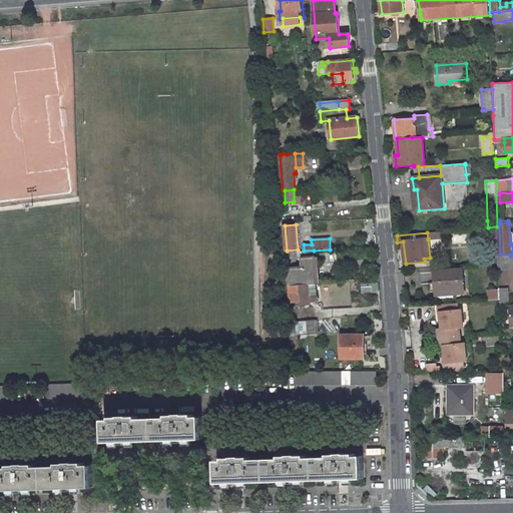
[(315,261),(314,250),(304,250),(302,251),(303,259),(303,268),(287,269),(289,286),(310,285),(316,284),(315,265),(319,265),(319,261),(315,261)]
